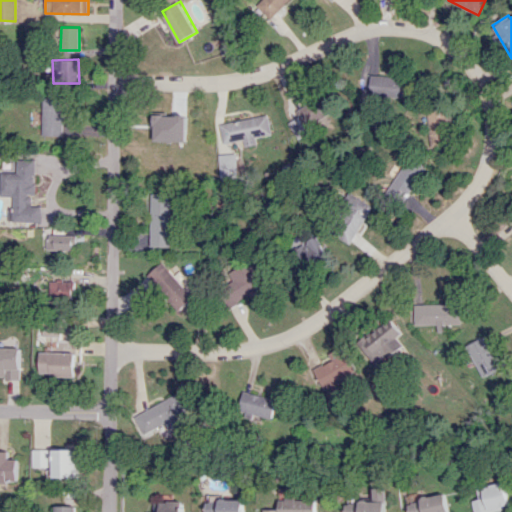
[(369,96),(403,98),(404,77),(370,75),(369,96)]
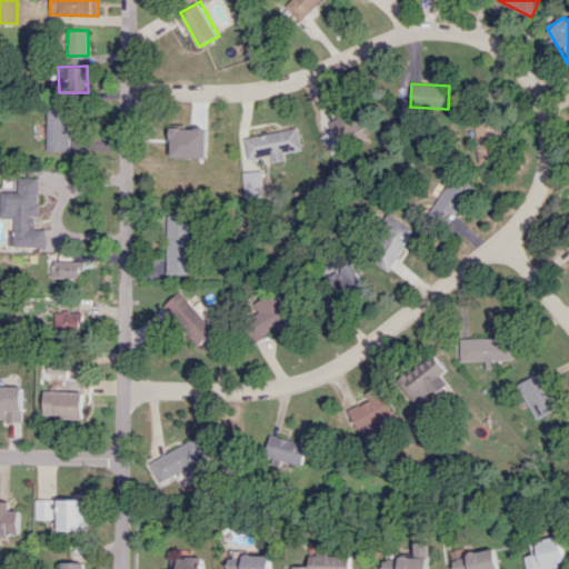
[(328,122),(331,129),(319,136),(328,151),(375,125),(361,102),(328,122)]
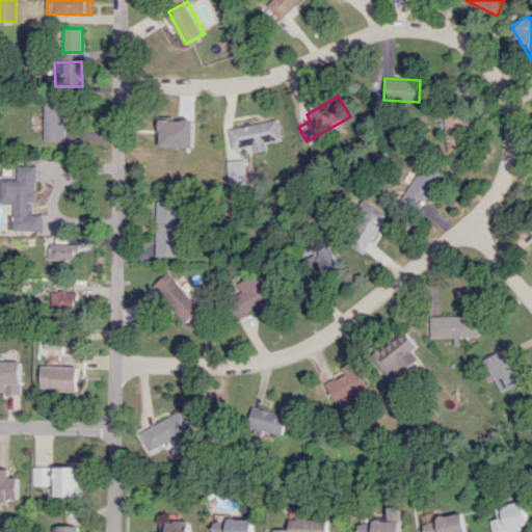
[(65,141),(67,102),(44,101),(44,140),(65,141)]
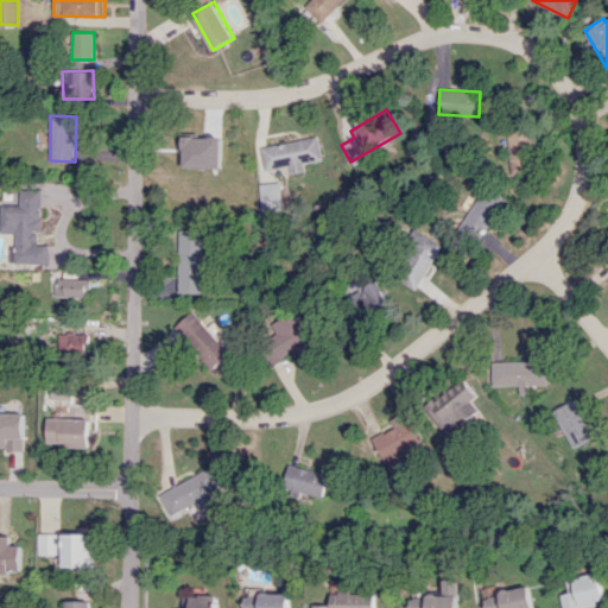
[(530,128),(510,128),(512,169),(531,169),(530,128)]
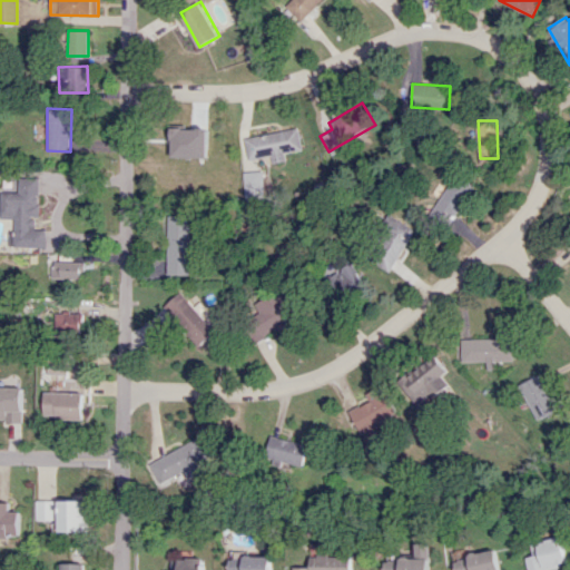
[(246,133),(247,161),(257,161),(257,169),(242,169),(243,198),(262,197),(262,163),(285,163),(285,150),(301,150),(300,131),(246,133)]
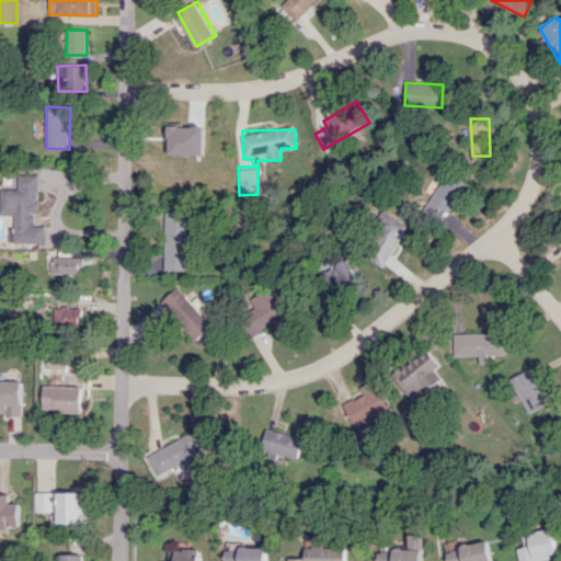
[(193,181),(195,172),(192,171),(202,144),(180,136),(168,172),(193,181)]
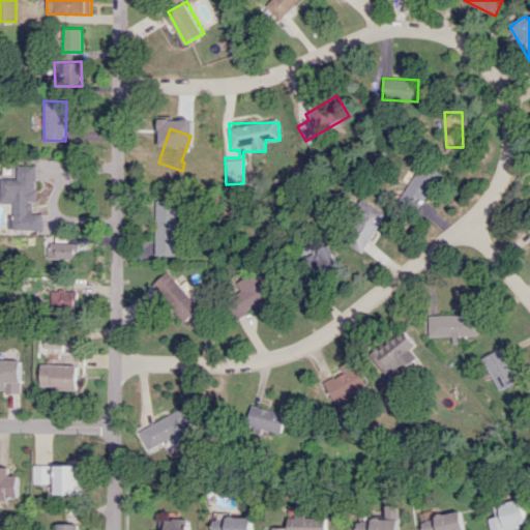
[(218,176),(218,162),(202,163),(203,176),(218,176)]
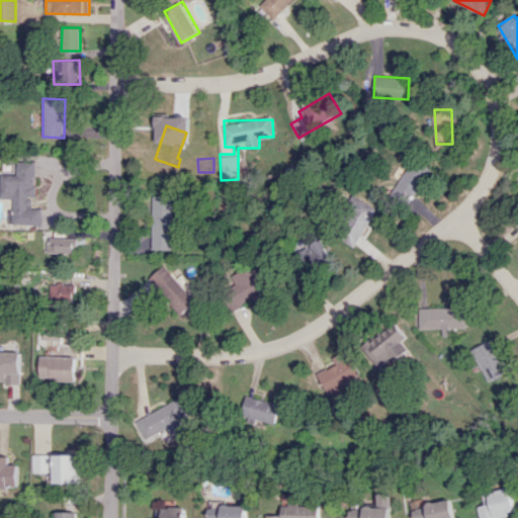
[(394,189),(410,201),(434,171),(418,158),(394,189)]
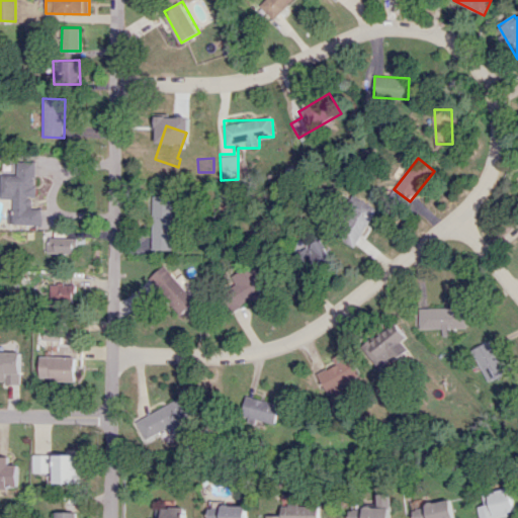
[(35,161),(16,161),(16,174),(0,174),(0,197),(12,198),(12,211),(7,211),(7,225),(41,225),(41,207),(34,207),(35,161)]
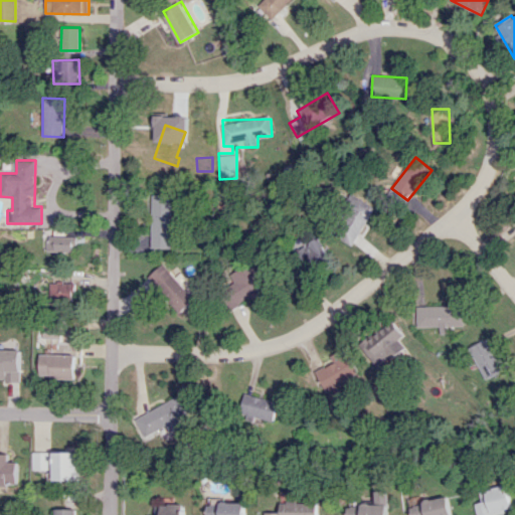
[(152,247),(172,247),(172,194),(152,194),(152,247)]
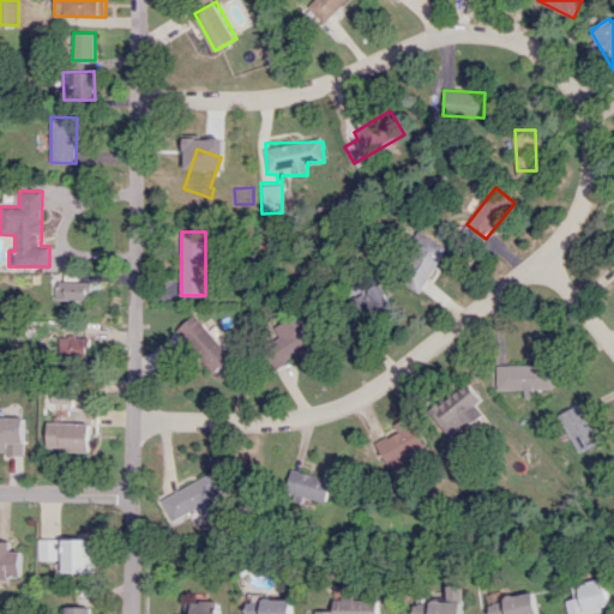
[(447,246),(426,235),(403,282),(425,293),(447,246)]
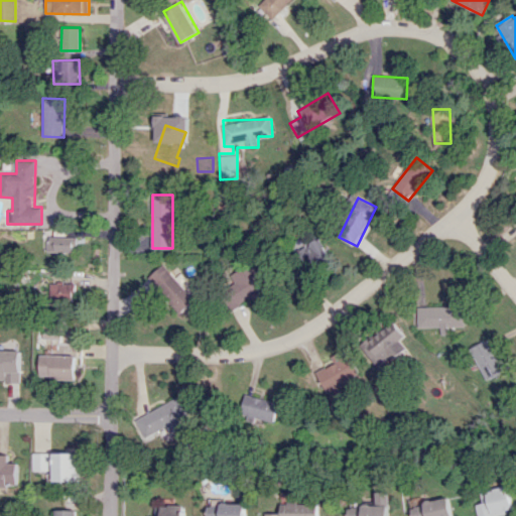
[(47,252),(74,253),(75,237),(48,236),(47,252)]
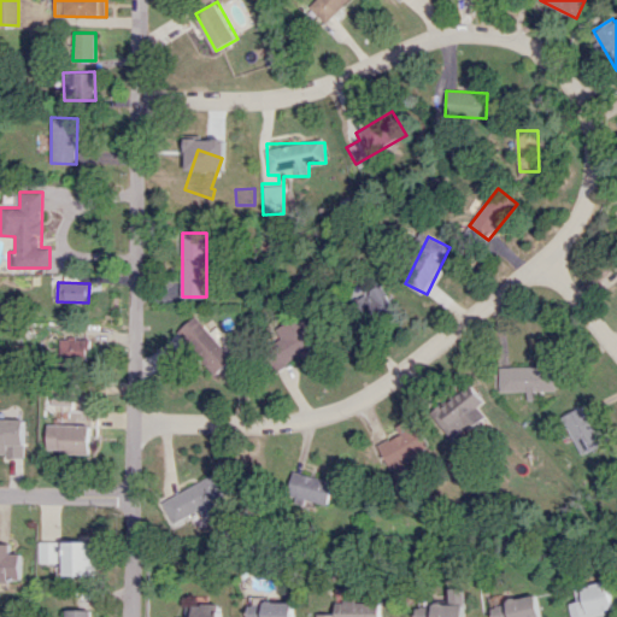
[(397,306),(380,283),(357,301),(374,324),(397,306)]
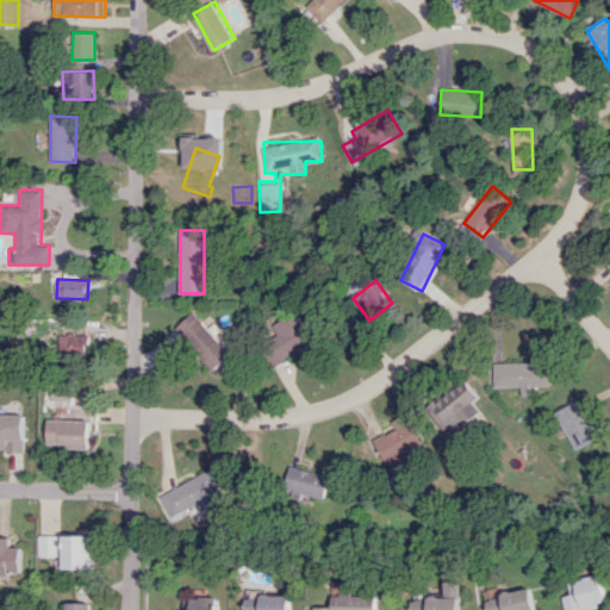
[(279,346),(267,353),(275,366),(321,335),(302,307),(268,330),(279,346)]
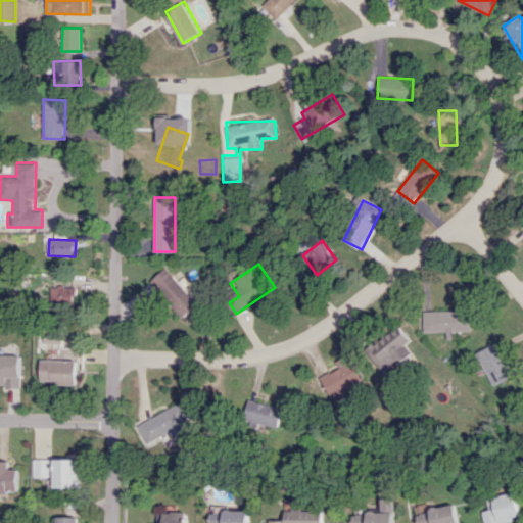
[(184,317),(197,303),(164,268),(150,281),(184,317)]
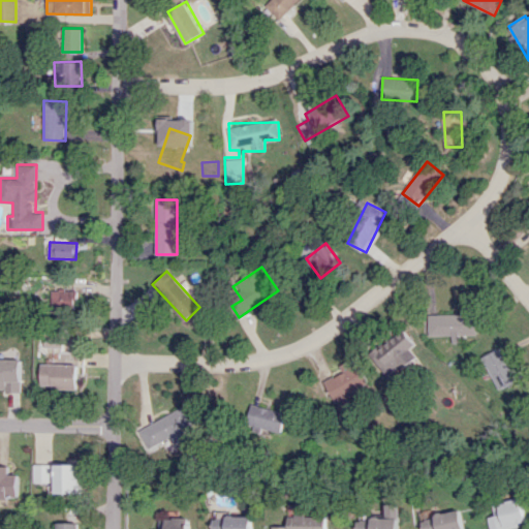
[(73,290),(51,290),(50,309),(73,310),(73,290)]
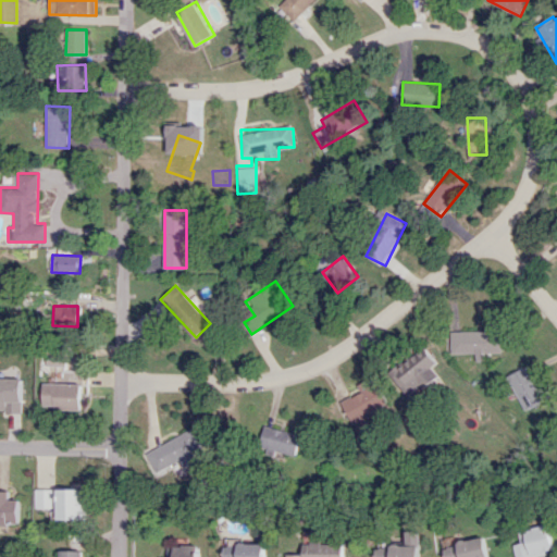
[(478,353),(478,361),(487,360),(487,353),(505,353),(504,330),(454,331),(455,354),(478,353)]
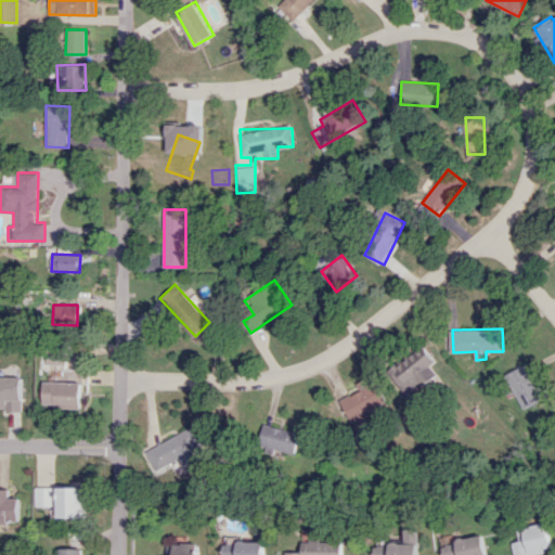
[(392,373),(413,398),(440,375),(433,365),(439,361),(426,345),(392,373)]
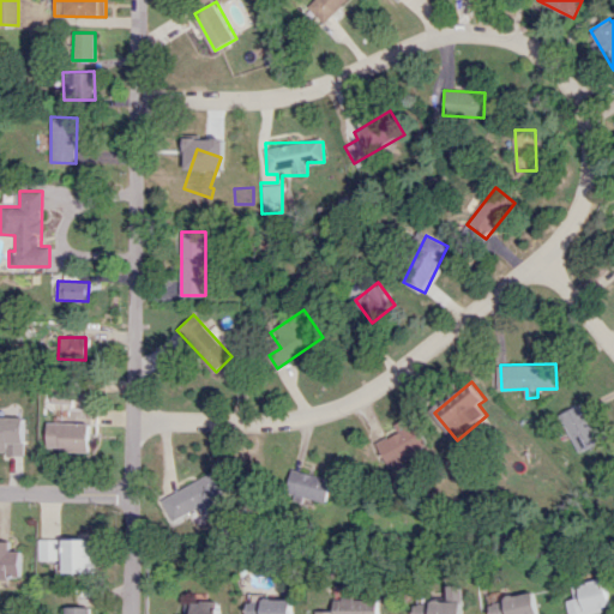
[(559,411),(578,451),(601,441),(582,401),(559,411)]
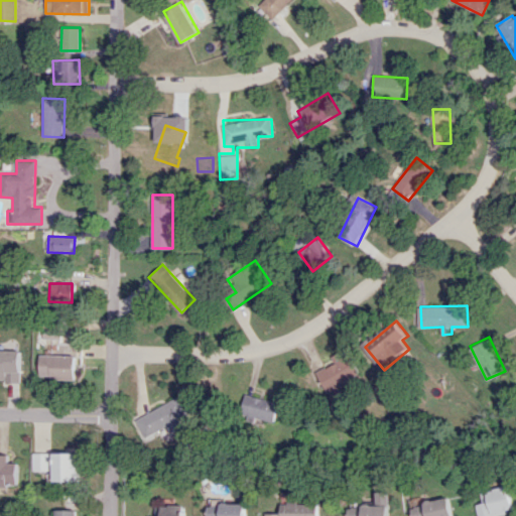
[(20,350),(0,349),(0,380),(19,381),(20,350)]
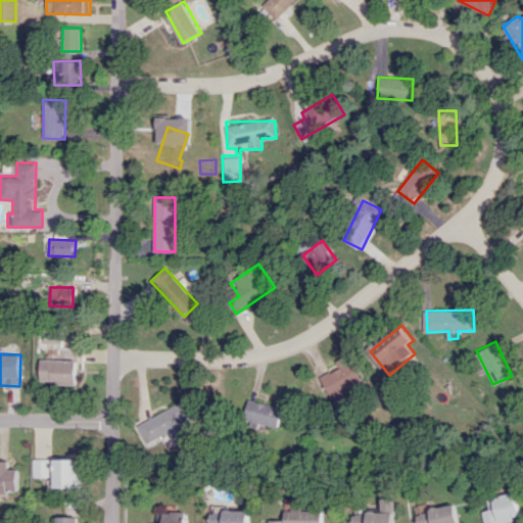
[(365,378),(350,353),(337,362),(340,367),(322,378),(336,401),(347,395),(344,390),(365,378)]
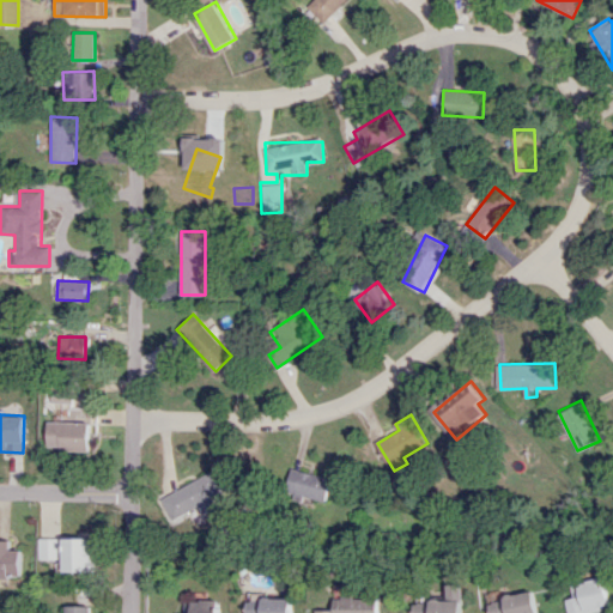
[(46,449),(86,450),(87,422),(46,420),(46,449)]
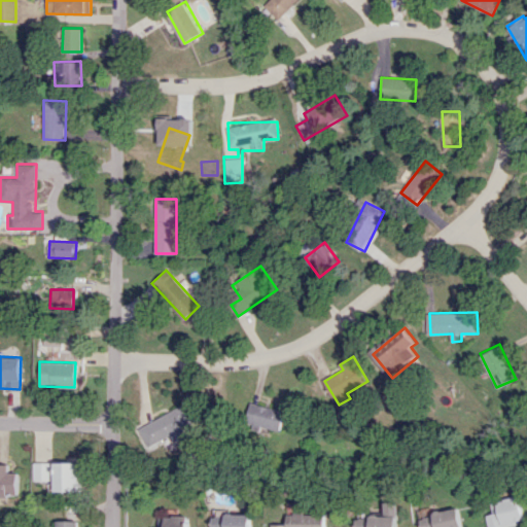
[(281,432),(287,412),(252,400),(246,422),(281,432)]
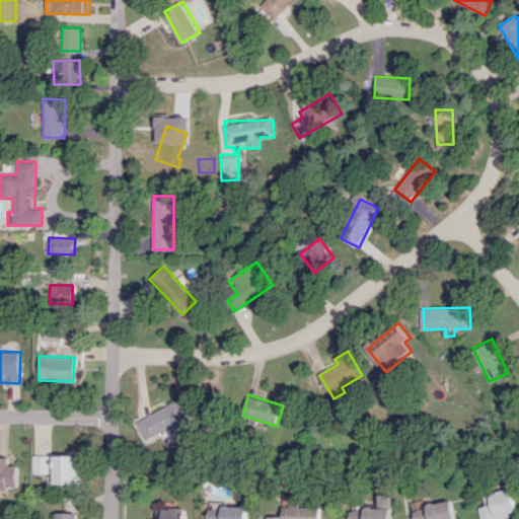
[(193,414),(183,395),(135,420),(147,444),(184,426),(181,420),(193,414)]
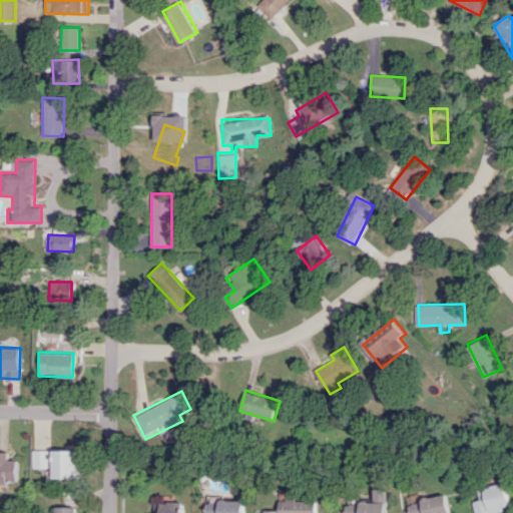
[(31,468),(48,468),(48,450),(31,450),(31,468)]
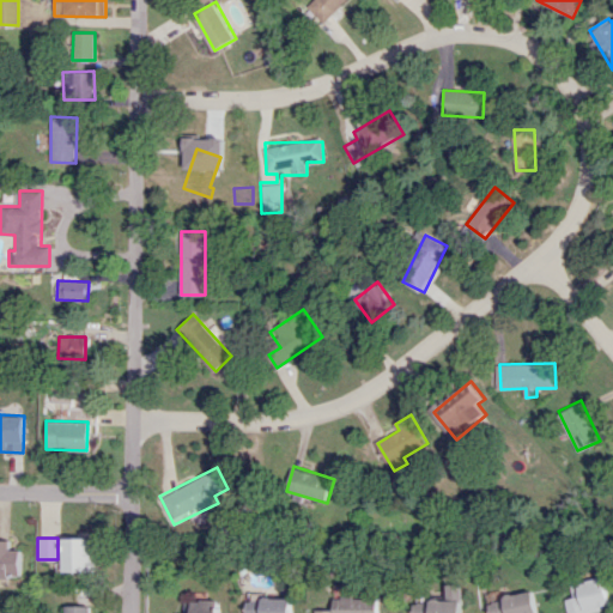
[(91,538),(61,538),(62,571),(91,571),(91,538)]
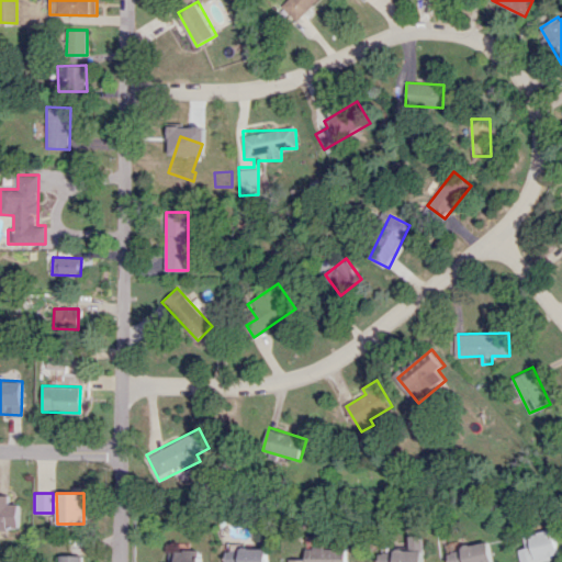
[(19,504),(9,503),(9,495),(0,494),(0,527),(18,528),(19,504)]
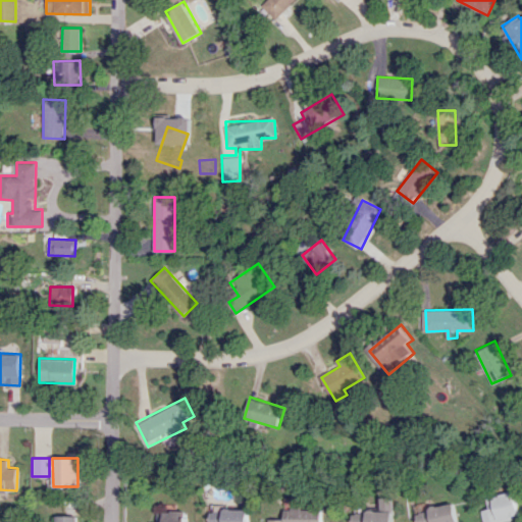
[(478,510),(479,521),(492,521),(516,519),(513,492),(482,497),(484,509),(478,510)]
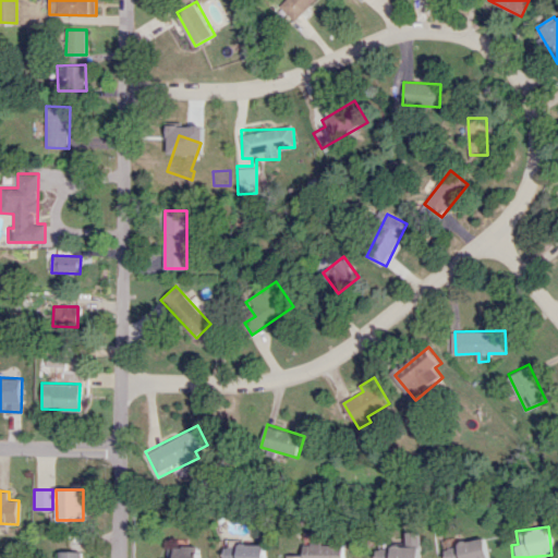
[(416,557),(417,531),(403,531),(403,545),(390,545),(390,549),(374,549),(373,557),(416,557)]
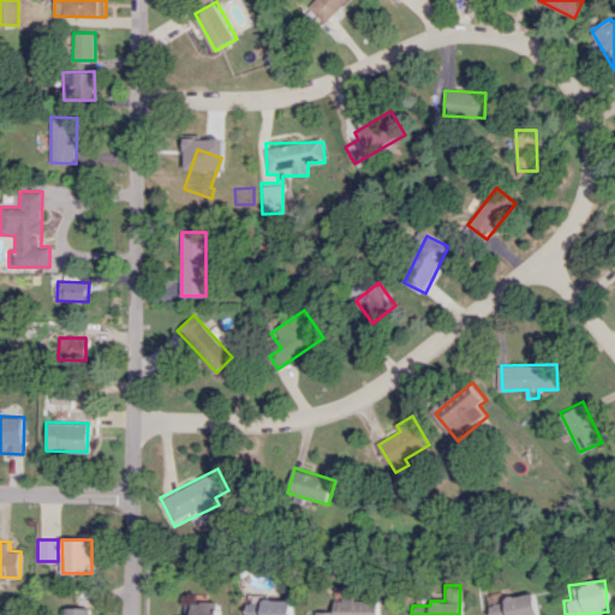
[(533,614),(532,592),(502,596),(502,602),(487,604),(487,614),(533,614)]
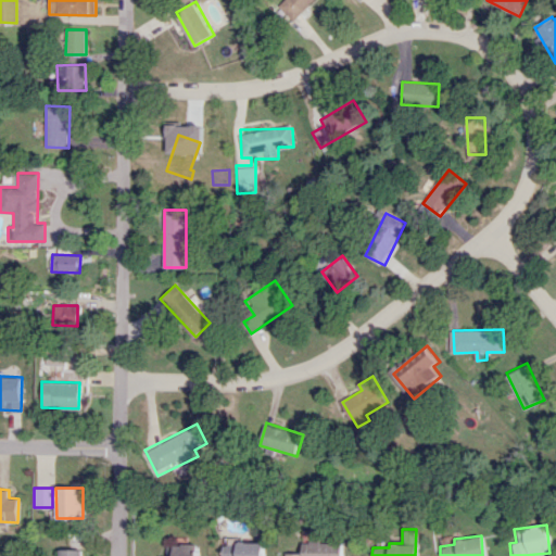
[(343,555),(343,542),(303,541),(303,552),(287,552),(286,555),(343,555)]
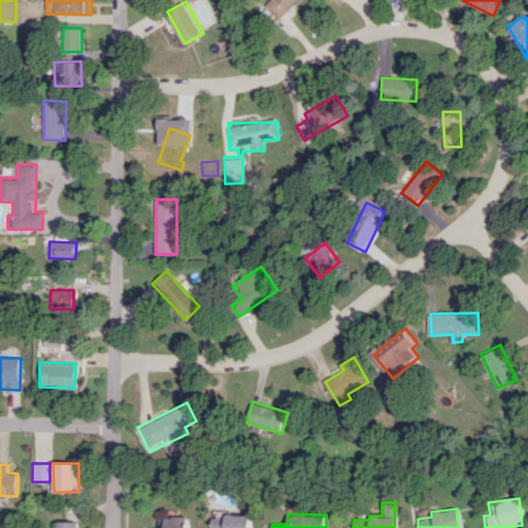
[(252,527),(253,516),(212,515),(211,527),(252,527)]
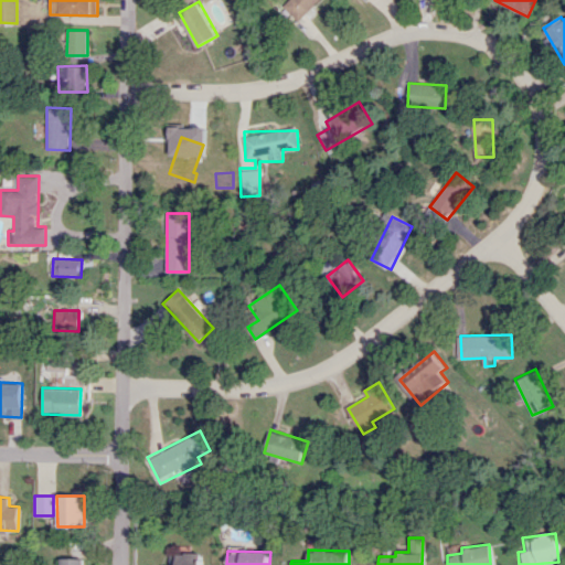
[(202,564),(203,554),(170,553),(170,564),(161,564),(202,564)]
